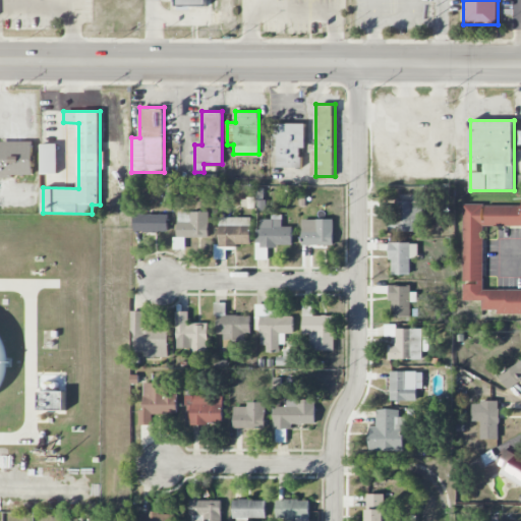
[(277,167),(305,167),(305,123),(277,123),(277,167)]
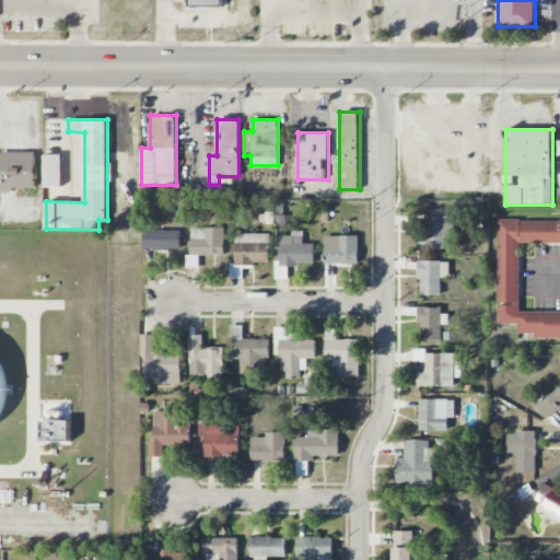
[(35,152),(0,152),(0,188),(35,188),(35,152)]
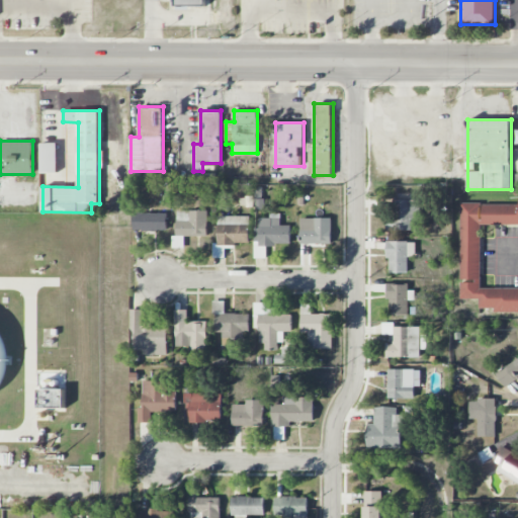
[(57,172),(57,143),(41,143),(41,172),(57,172)]
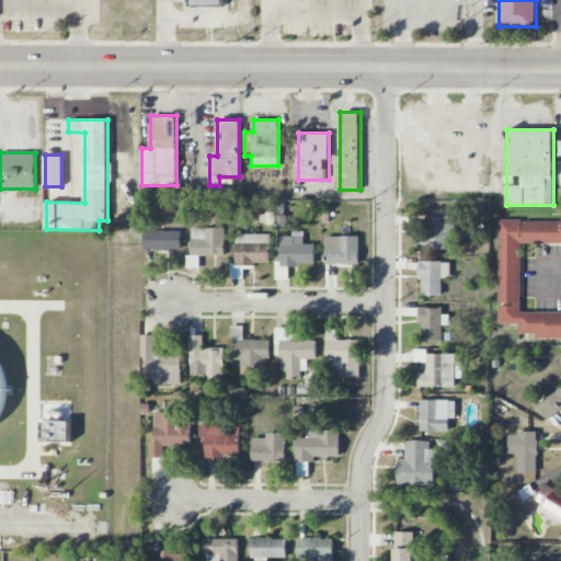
[(446,250),(446,238),(456,238),(456,217),(423,216),(422,249),(446,250)]
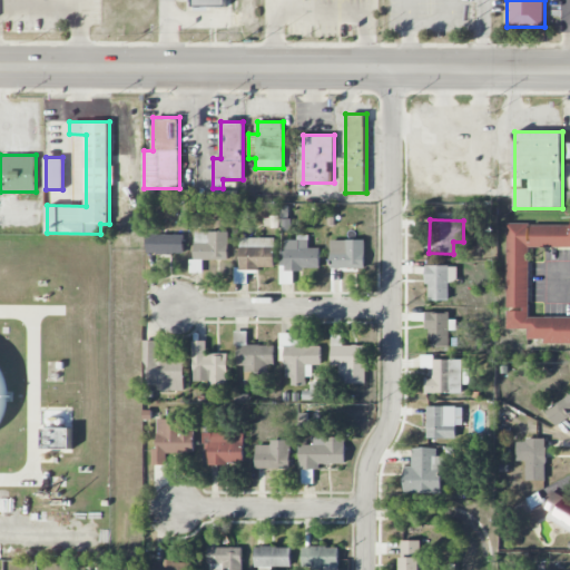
[(529,246),(569,246),(569,224),(508,223),(508,328),(528,328),(528,342),(569,342),(569,316),(529,316),(529,246)]
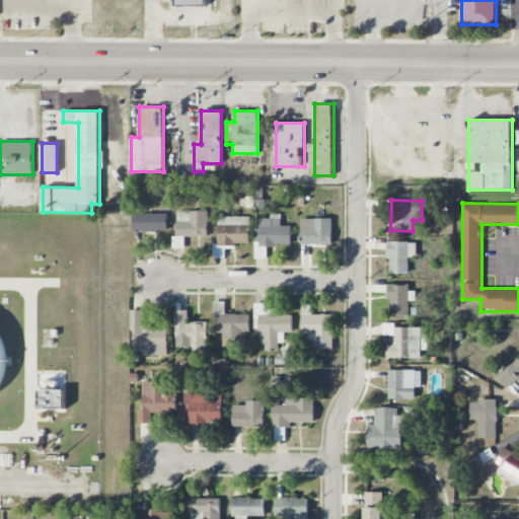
[(184,248),(184,236),(208,237),(208,211),(177,211),(176,237),(173,237),(172,248),(184,248)]
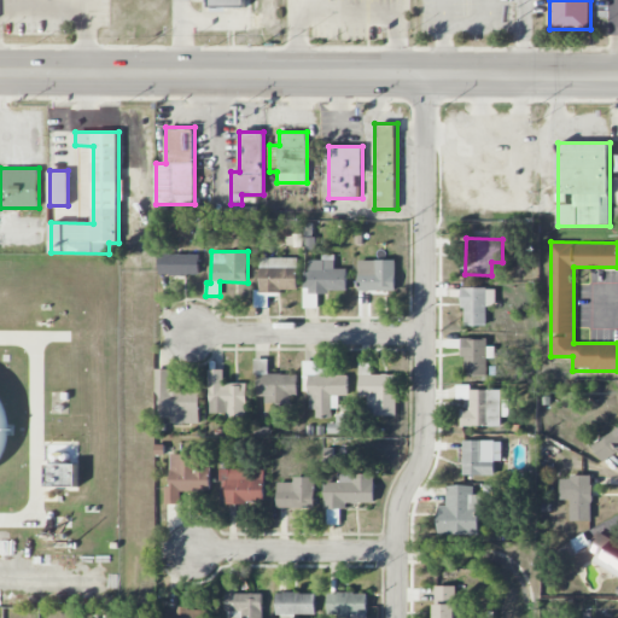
[(159,275),(199,277),(199,255),(159,254),(159,275)]
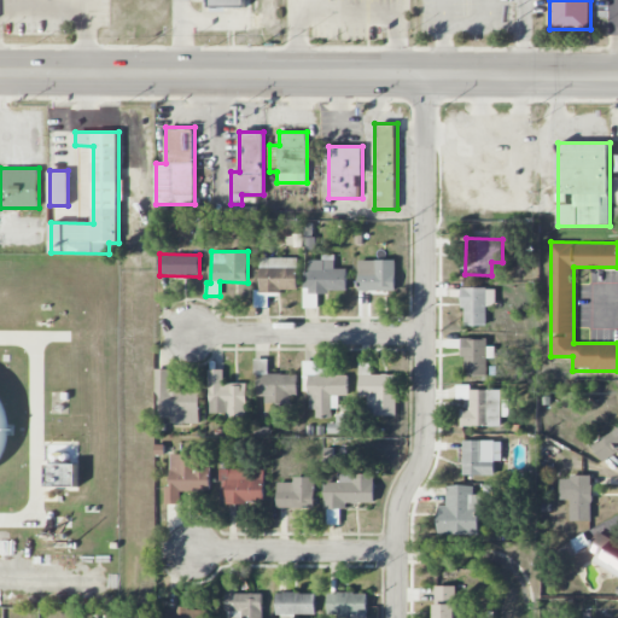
[(334,255),(321,255),(321,261),(309,260),(309,272),(304,272),(304,292),(347,292),(348,269),(334,269),(334,255)]
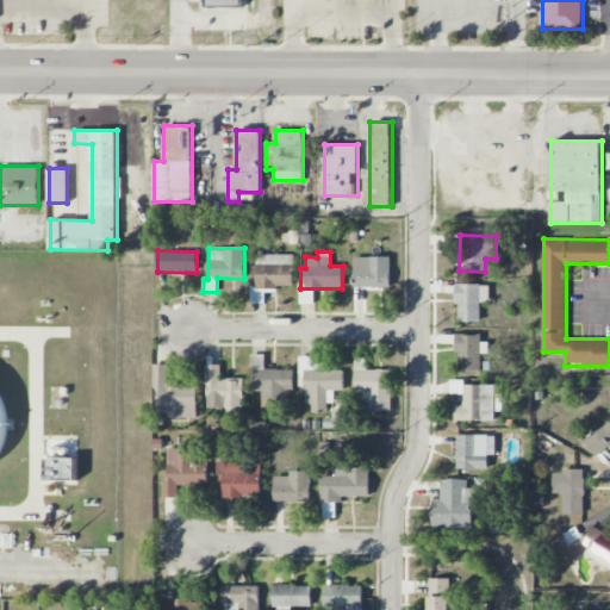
[(293,287),(294,255),(256,254),(256,287),(293,287)]
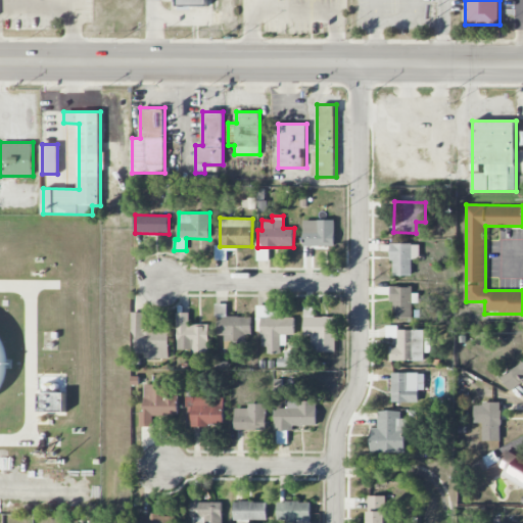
[(335,246),(334,220),(302,221),(302,246),(335,246)]
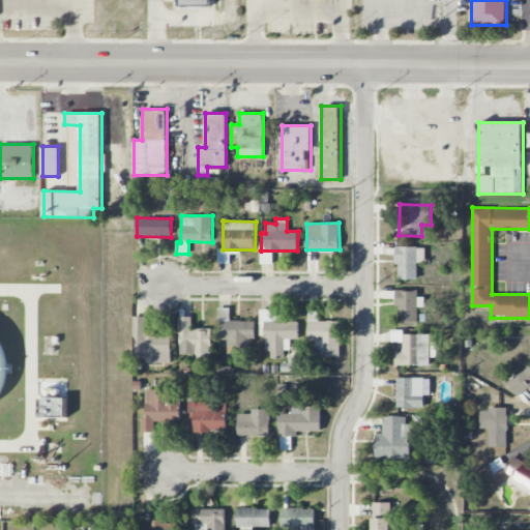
[(398,280),(417,280),(417,263),(425,263),(424,247),(396,247),(398,280)]
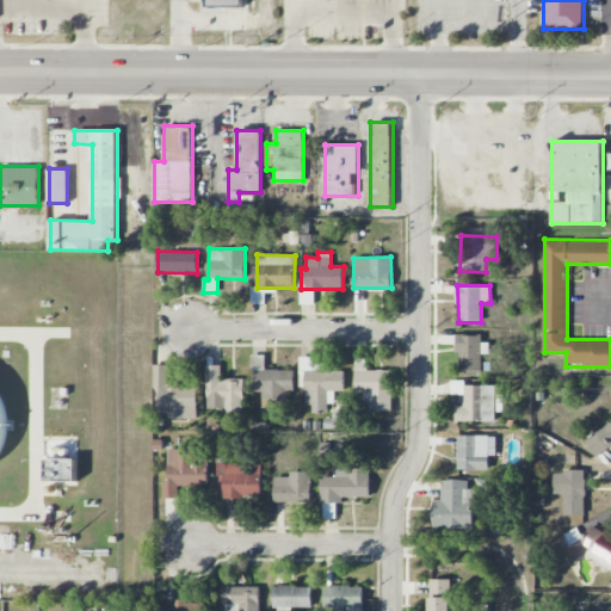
[(458,372),(481,371),(481,355),(486,355),(486,335),(458,335),(458,372)]
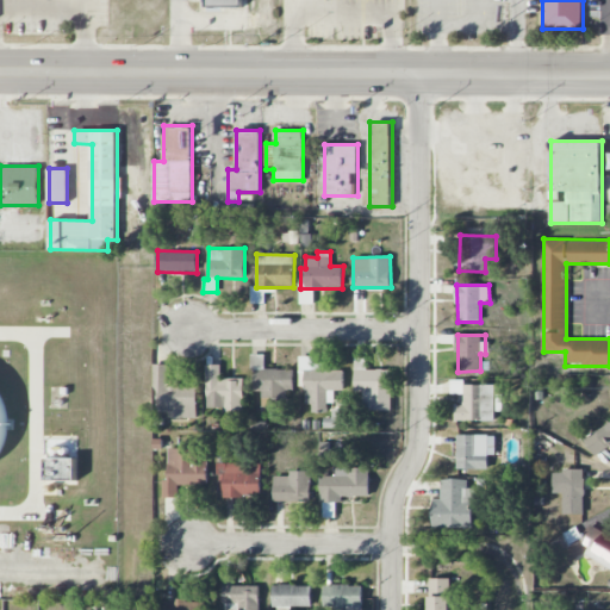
[(344,371),(332,371),(332,362),(313,362),(313,356),(299,356),(299,387),(307,387),(307,412),(327,412),(327,402),(334,402),(334,391),(344,391),(344,371)]
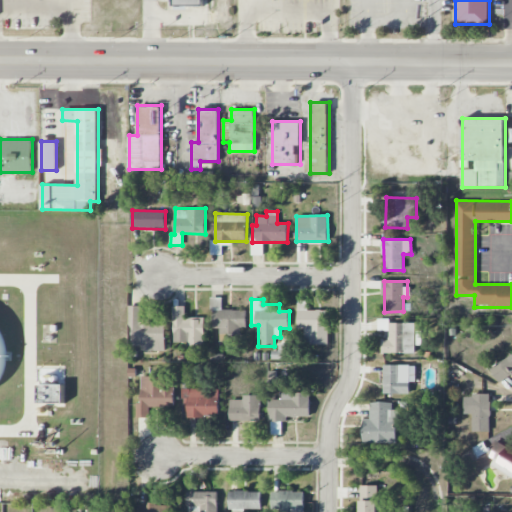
[(165,351),(165,324),(140,324),(140,306),(130,306),(130,346),(141,346),(141,351),(165,351)]
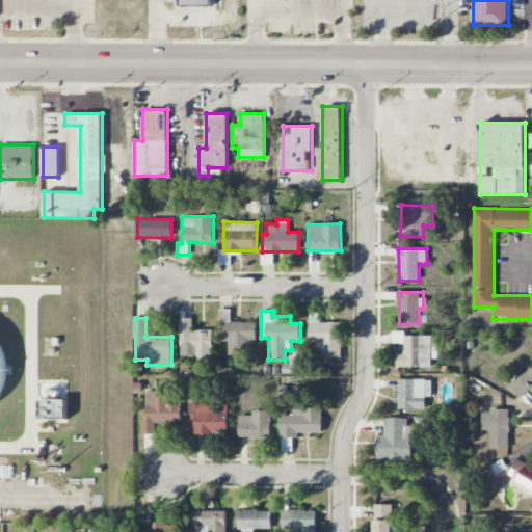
[(213,330),(193,330),(193,318),(180,318),(180,355),(194,355),(194,360),(212,360),(213,330)]
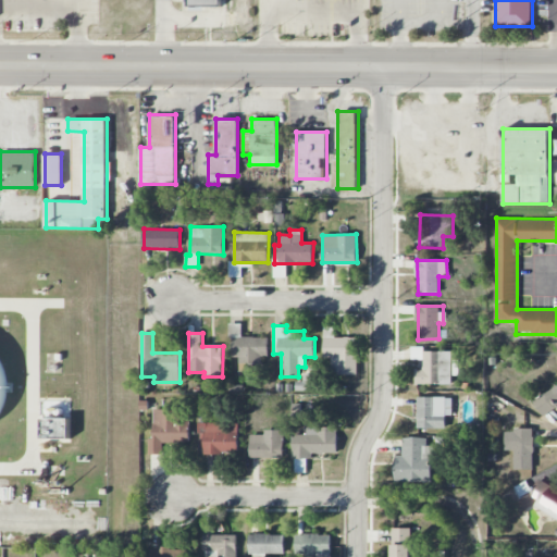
[(269,337),(232,336),(231,357),(239,357),(238,372),(252,372),(252,360),(268,360),(269,337)]
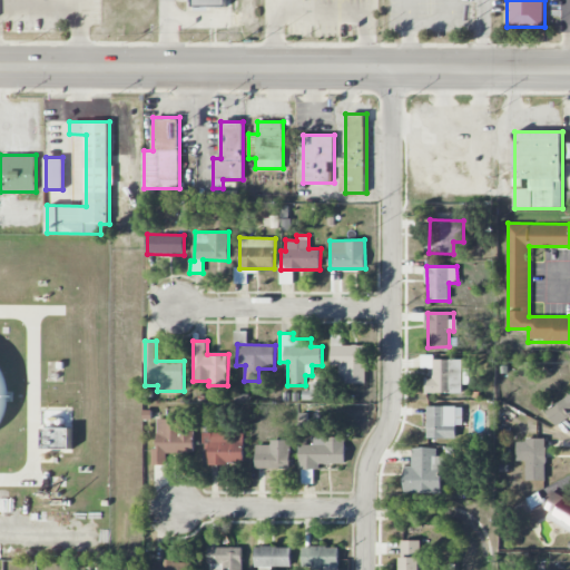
[(365,384),(366,345),(332,345),(332,366),(340,366),(340,383),(365,384)]
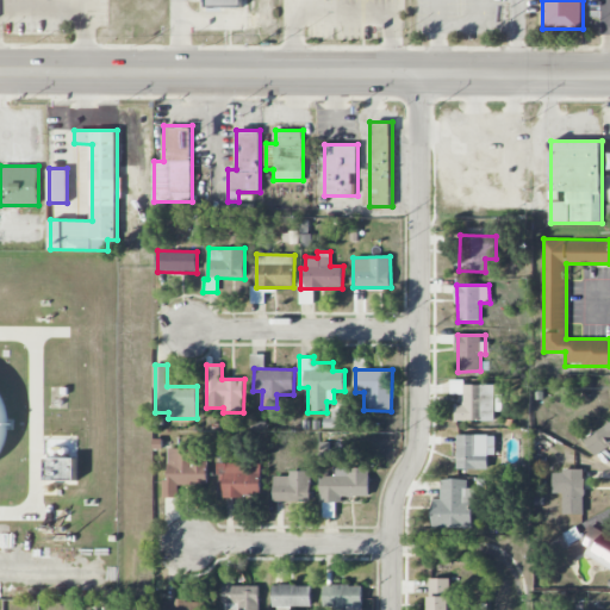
[(495,422),(495,411),(502,411),(503,394),(495,394),(496,385),(464,385),(464,380),(450,380),(450,394),(464,394),(464,405),(455,405),(454,421),(495,422)]
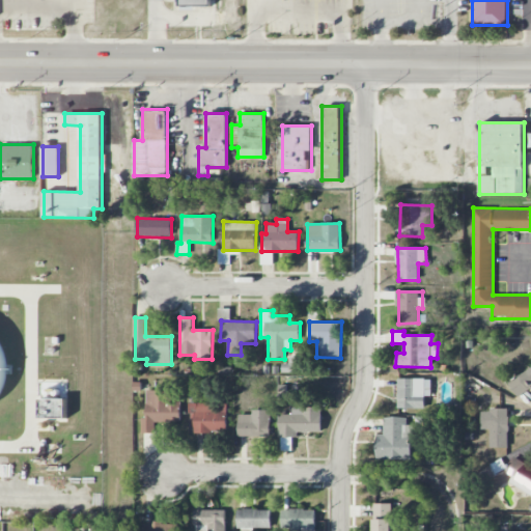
[(530,367),(508,383),(518,397),(530,388),(530,367)]
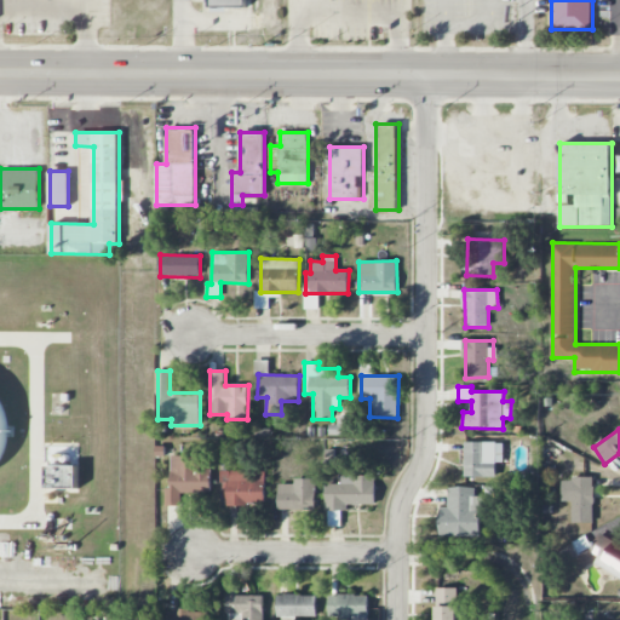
[(464,476),(495,477),(495,463),(503,463),(504,442),(465,442),(464,476)]
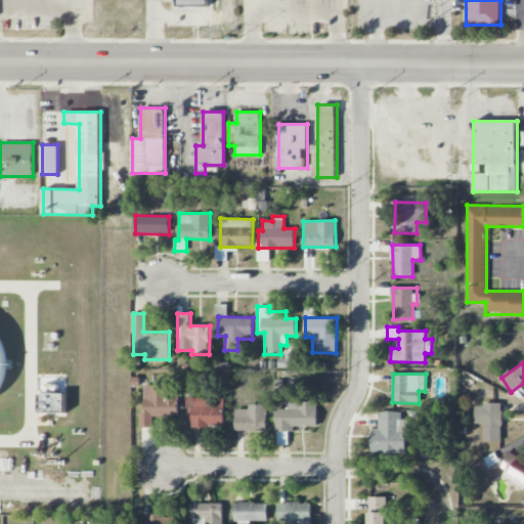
[(143,387),(143,428),(153,428),(154,416),(178,417),(178,387),(143,387)]
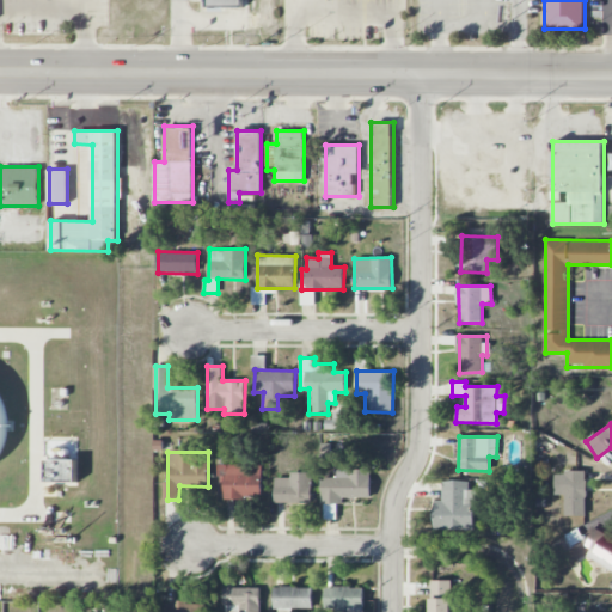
[(47,485),(77,484),(77,460),(46,460),(47,485)]
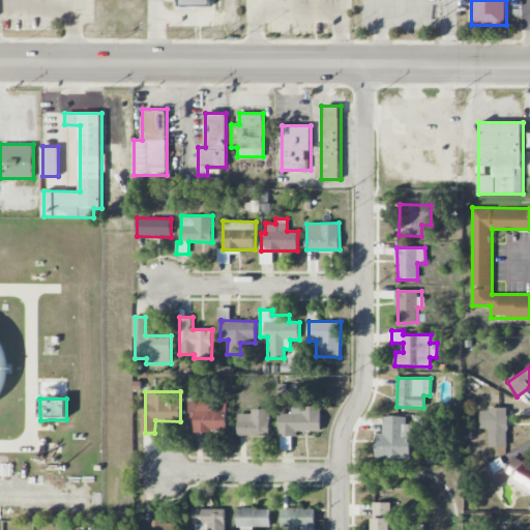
[(227,402),(188,403),(189,432),(227,431),(227,402)]
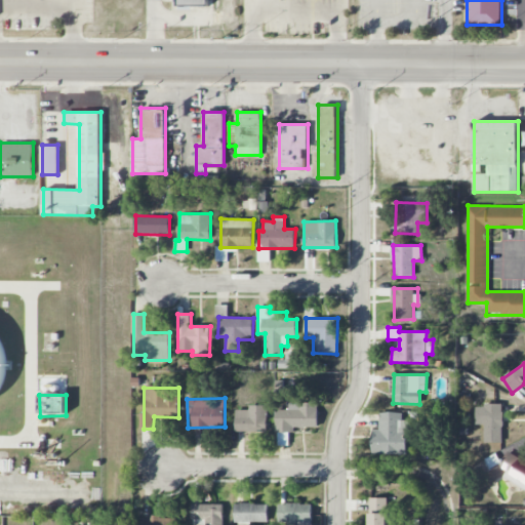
[(318,403),(289,402),(289,410),(277,409),(276,445),(290,445),(291,427),(318,428),(318,403)]
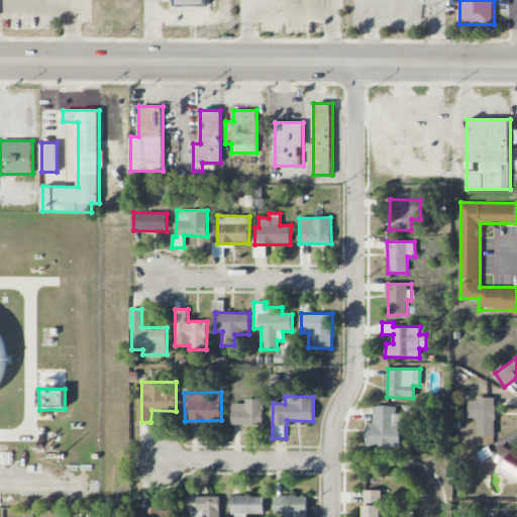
[(478,436),(496,436),(495,398),(477,398),(478,436)]
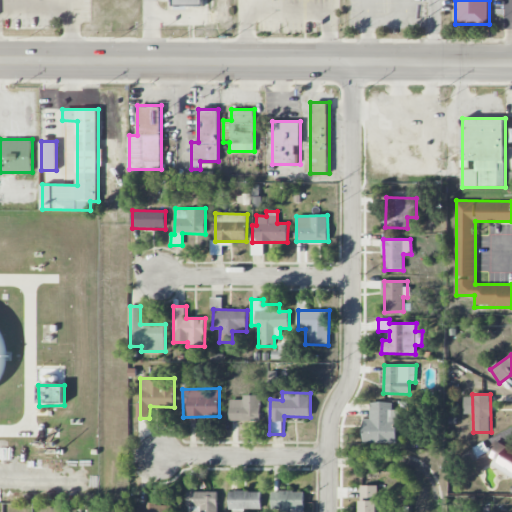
[(261,396),(243,395),(243,400),(231,400),(230,421),(261,421),(261,396)]
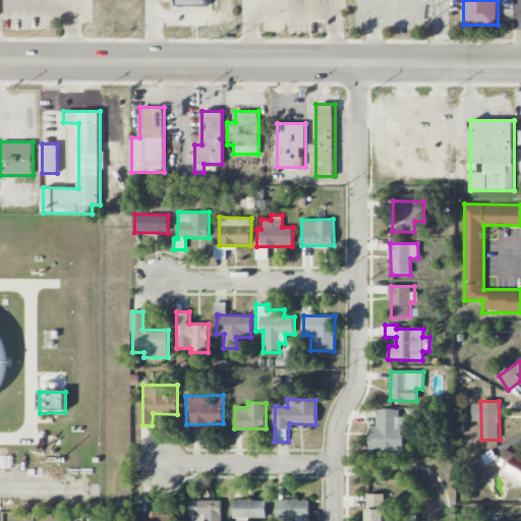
[(404,452),(405,417),(399,417),(399,410),(377,409),(377,426),(369,426),(369,451),(404,452)]
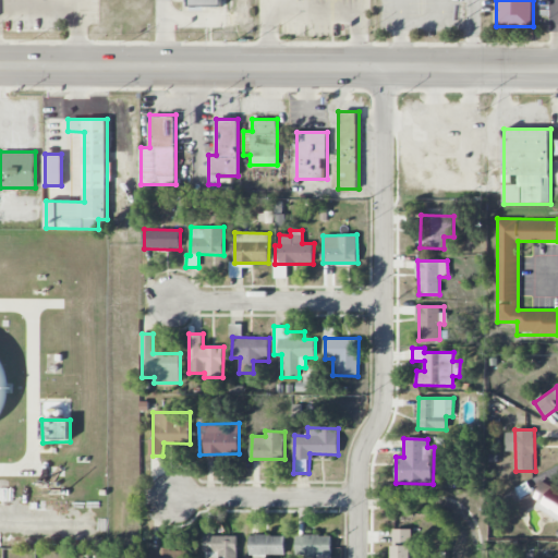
[(531,497),(538,500),(535,508),(557,518),(557,502),(555,501),(557,494),(557,488),(538,481),(531,497)]
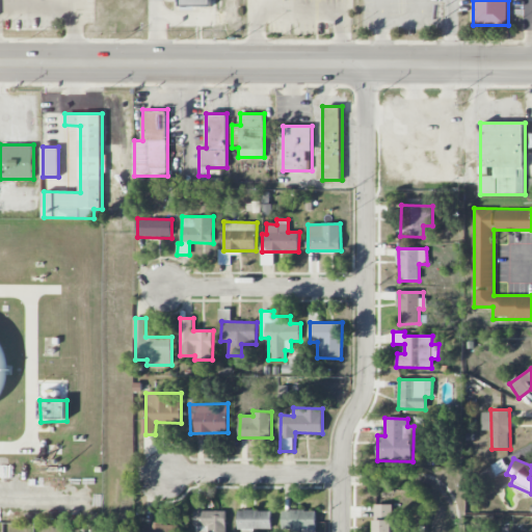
[(374,531),(393,531),(393,505),(374,505),(374,531)]
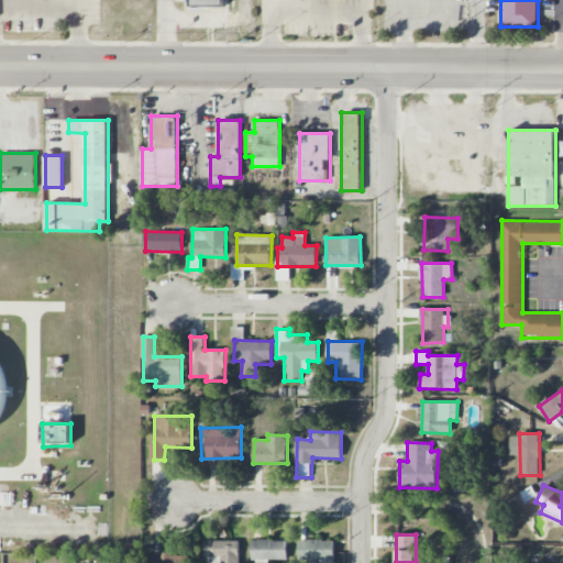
[(206,558),(221,558),(220,562),(239,562),(239,540),(206,541),(206,558)]
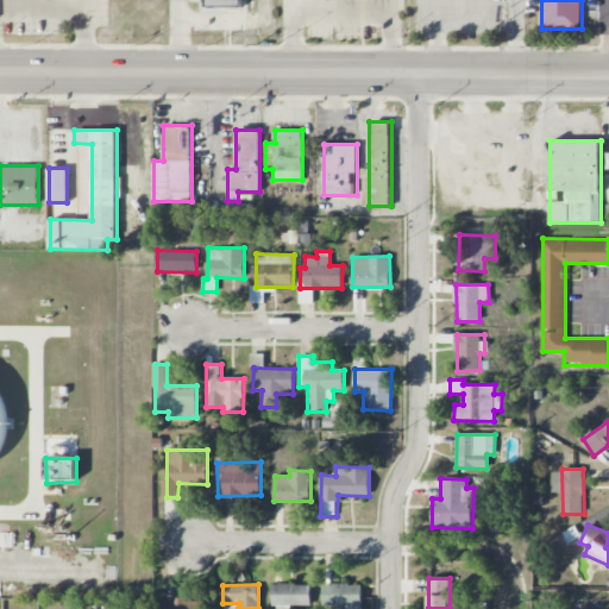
[(312,585),(272,584),(272,606),(311,607),(312,585)]
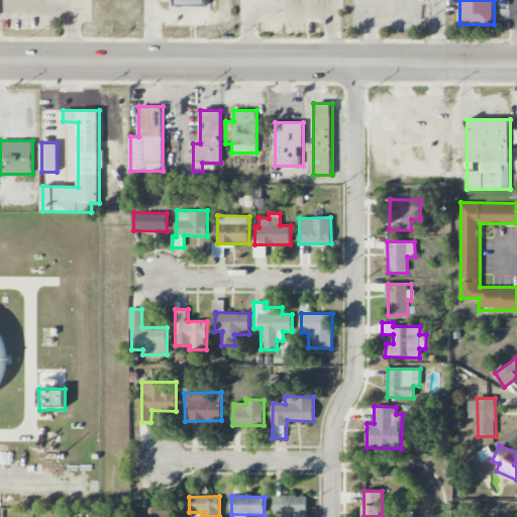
[(307,516),(307,496),(275,496),(275,515),(283,515),(283,516),(307,516)]
